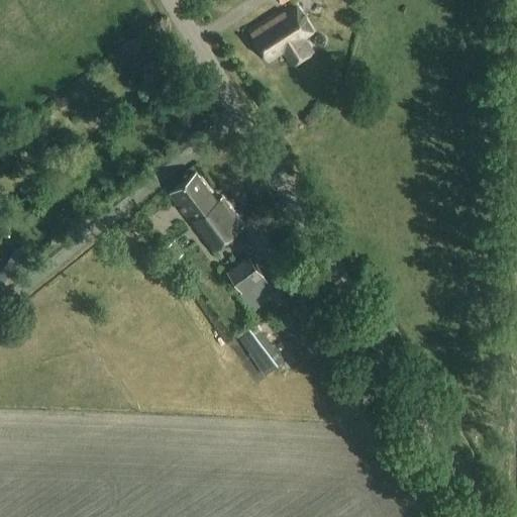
[(291,68),(315,52),(306,38),(315,32),(295,2),(249,32),(270,64),(283,55),(291,68)]
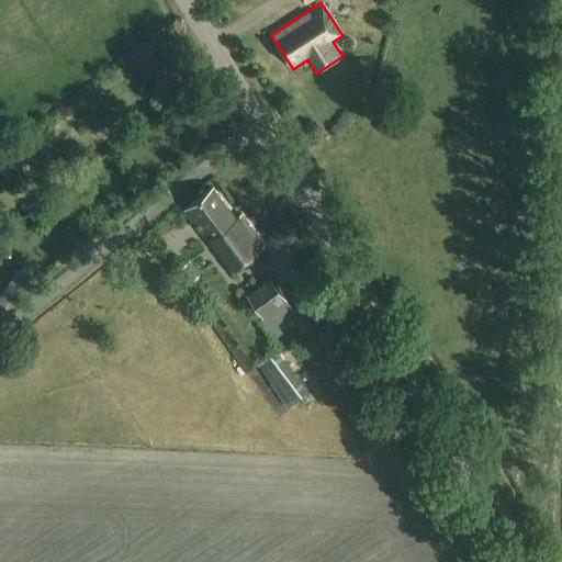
[(232,217),(211,188),(180,209),(193,227),(194,226),(224,268),(259,243),(238,212),(232,217)]
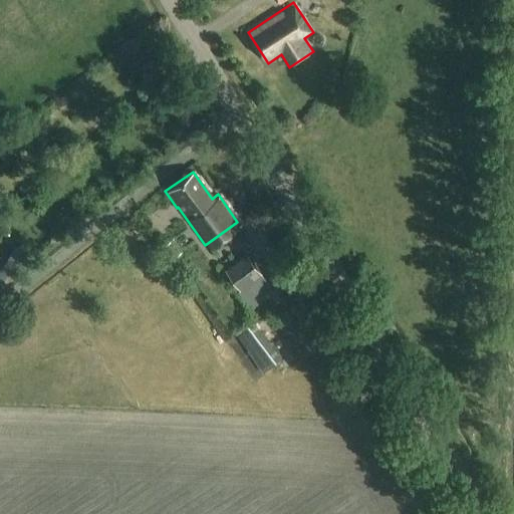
[(174,237),(162,245),(171,257),(182,249),(174,237)]
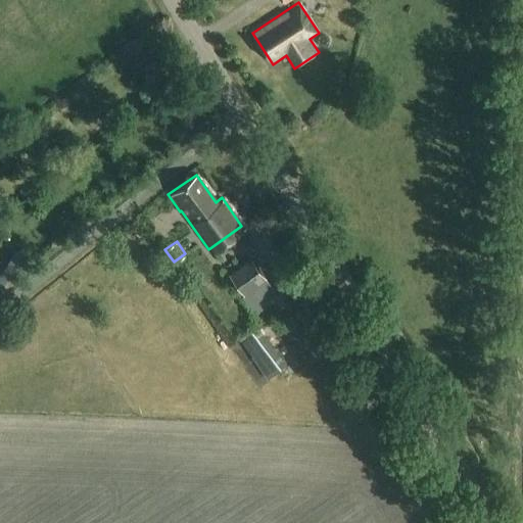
[(15,251),(0,276),(13,284),(29,259),(15,251)]
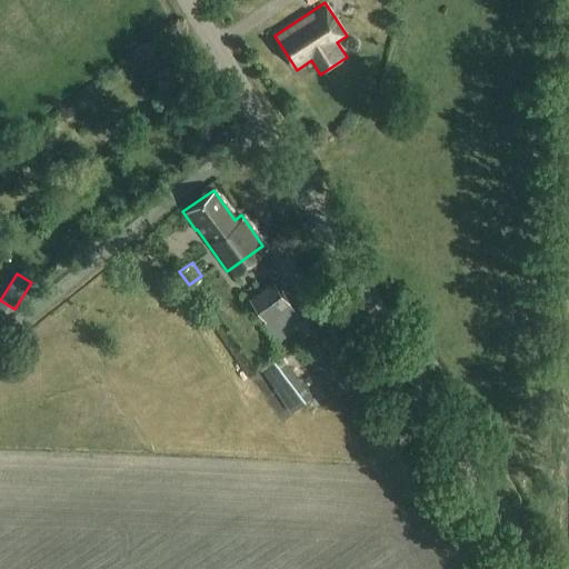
[(267,320),(290,303),(273,281),(250,298),(267,320)]
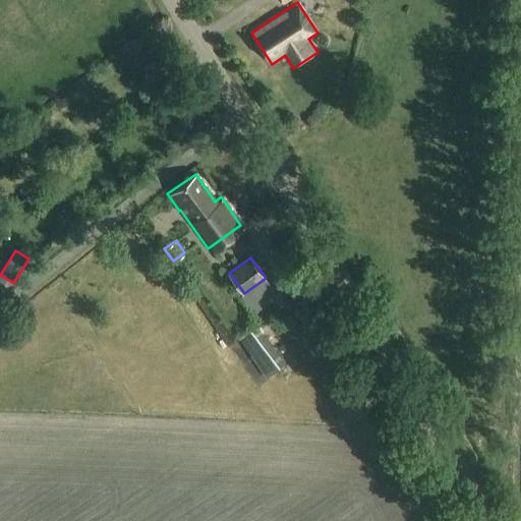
[(267,378),(286,364),(258,324),(239,337),(267,378)]
